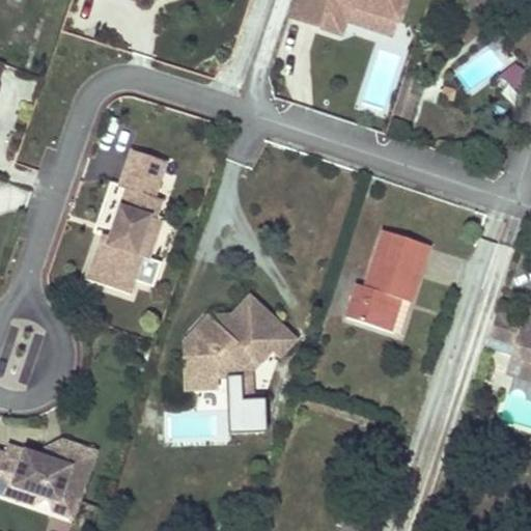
[(294,0),(288,17),(341,34),(345,21),(347,16),(361,21),(364,10),(398,22),(404,0),(294,0)]
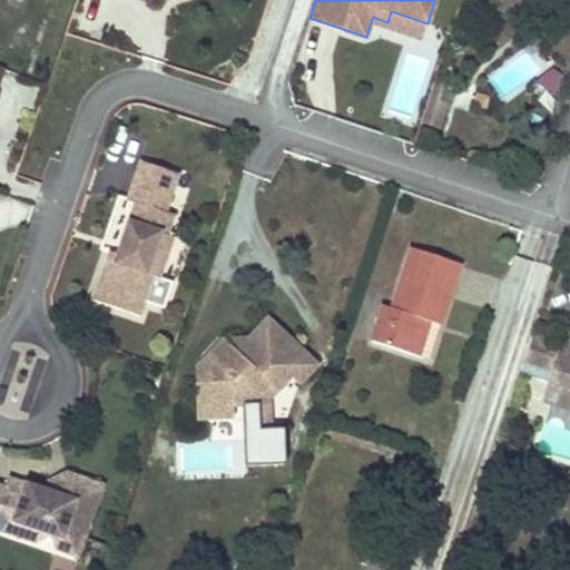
[(428,23),(391,11),(387,22),(373,17),(371,22),(422,39),(428,23)]
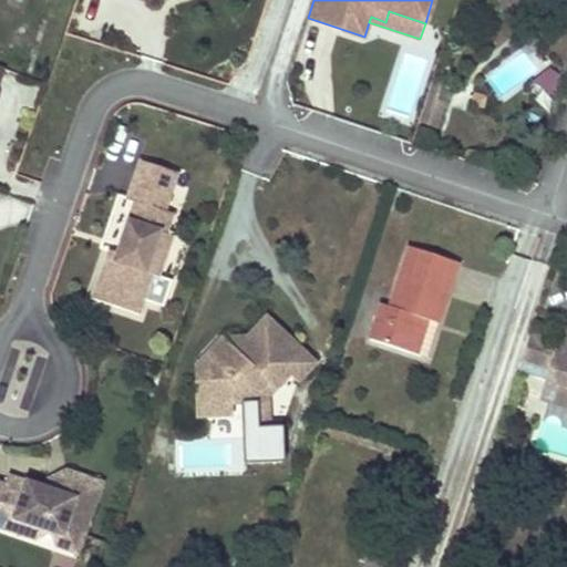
[(549,100),(565,81),(548,66),(532,84),(549,100)]
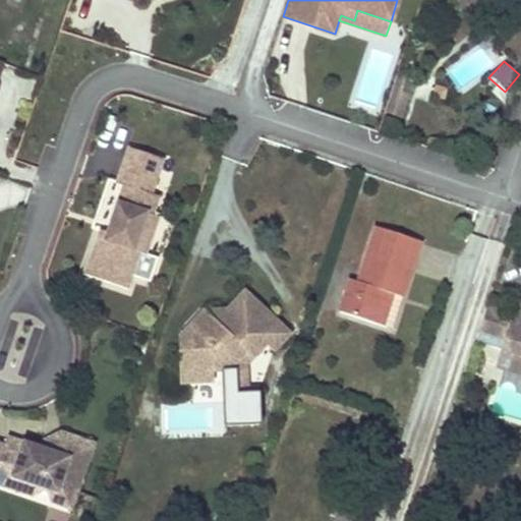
[(418,75),(399,69),(393,89),(407,94),(412,95),(418,75)]
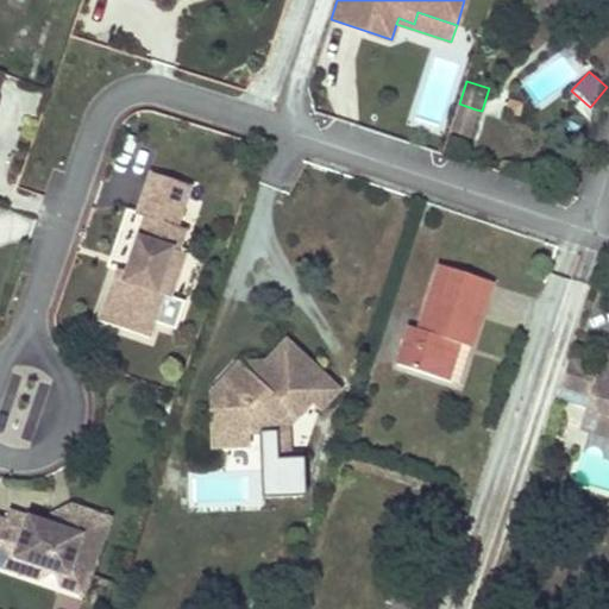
[(476,110),(459,104),(452,125),(469,132),(476,110)]
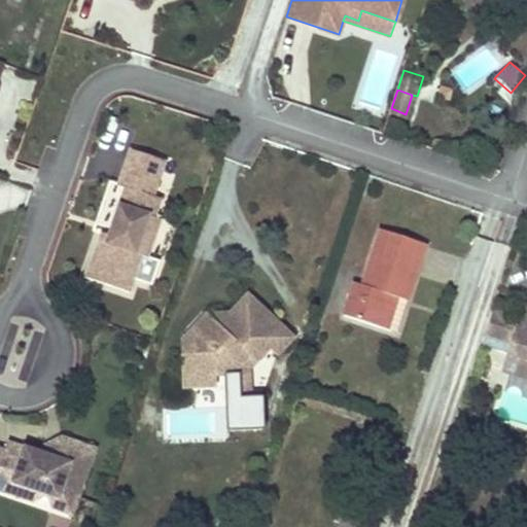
[(166,157),(129,146),(116,182),(124,184),(108,232),(101,230),(85,275),(130,289),(134,276),(151,281),(160,258),(148,254),(162,213),(156,211),(161,196),(153,194),(166,157)]
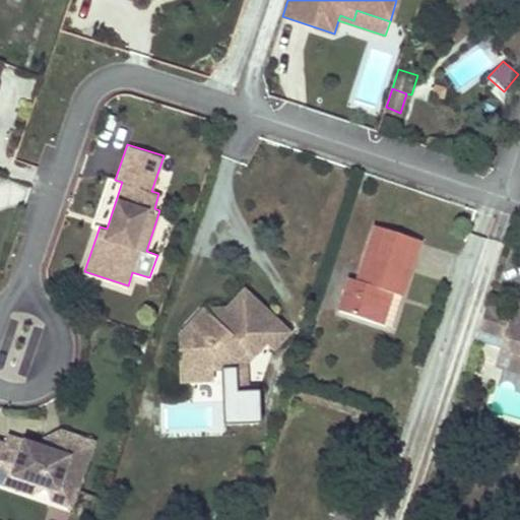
[(336,309),(363,318),(389,327),(418,240),(375,225),(356,280),(347,276),(336,309)]
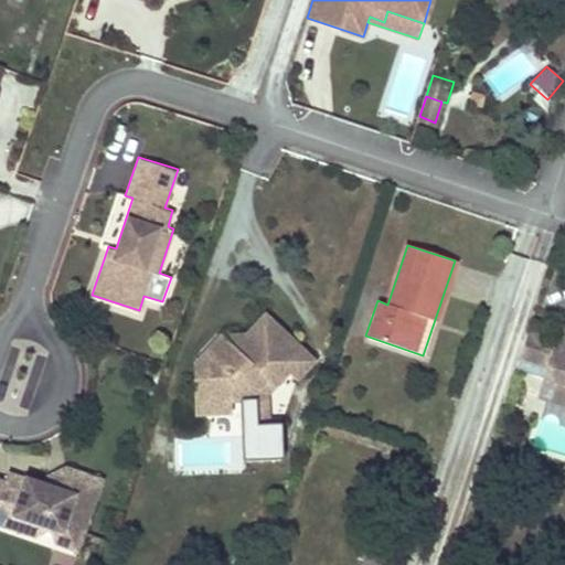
[(251,338),(269,318),(264,312),(245,332),(251,338)]
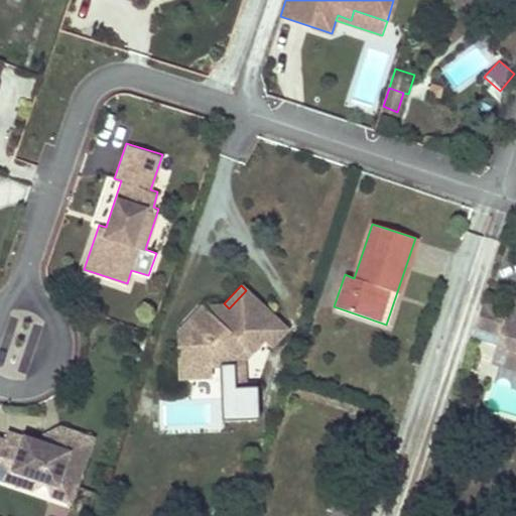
[(234,385),(232,354),(241,345),(249,351),(261,338),(269,345),(286,328),(246,290),(229,308),(224,303),(200,305),(186,321),(187,349),(177,350),(177,368),(209,367),(218,367),(220,410),(255,409),(255,384),(234,385)]
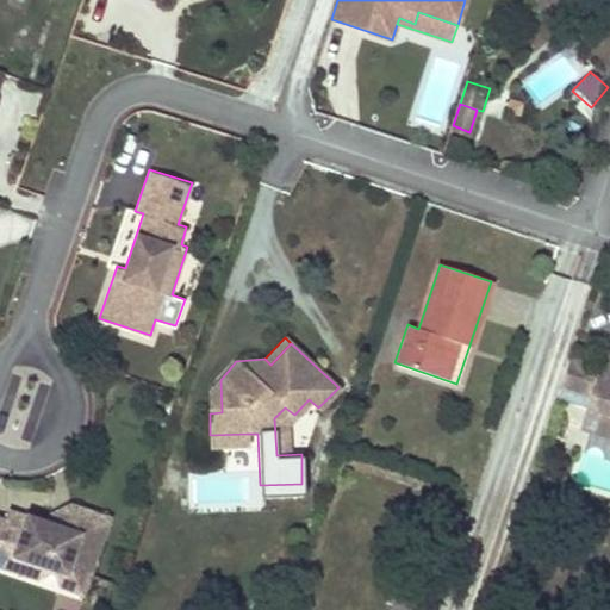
[(609,355),(602,353),(598,368),(580,363),(576,383),(591,387),(589,397),(586,406),(609,414),(609,355)]
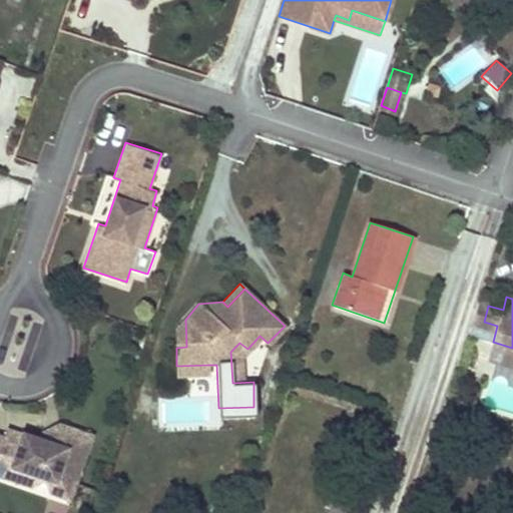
[(484,322),(488,306),(478,303),(471,325),(482,329),(484,322)]
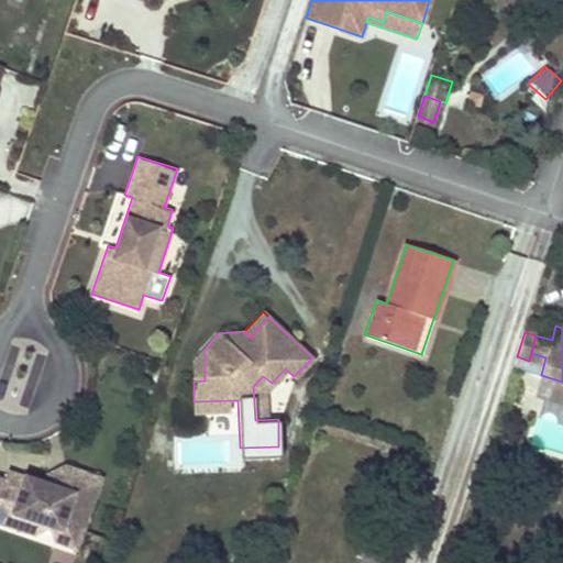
[(203,351),(192,362),(194,382),(205,381),(203,351)]
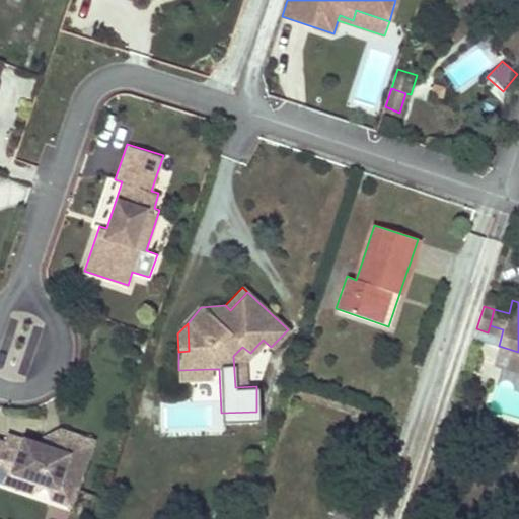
[(503,329),(490,325),(488,332),(501,338),(503,329)]
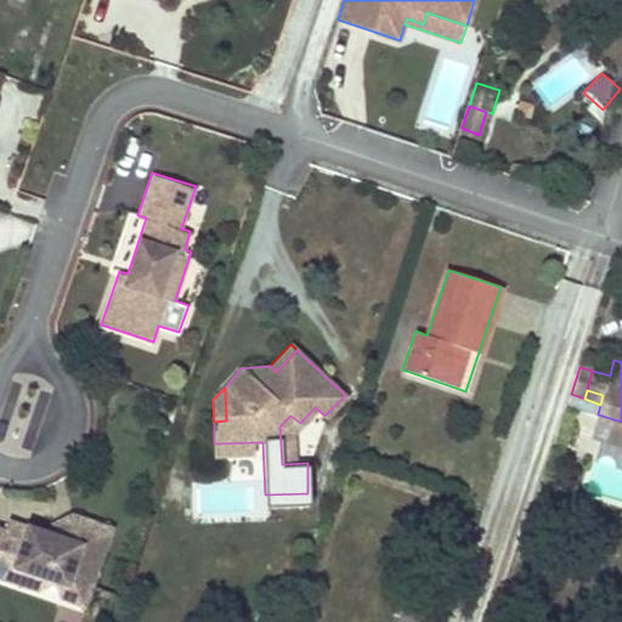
[(621,422),(598,414),(592,433),(615,441),(621,422)]
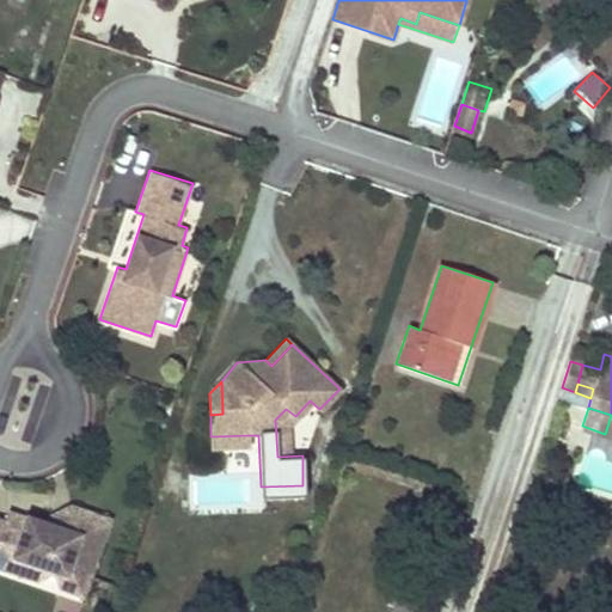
[(287,451),(287,427),(295,416),(286,409),(275,420),(277,457),(303,456),(301,451),(287,451)]
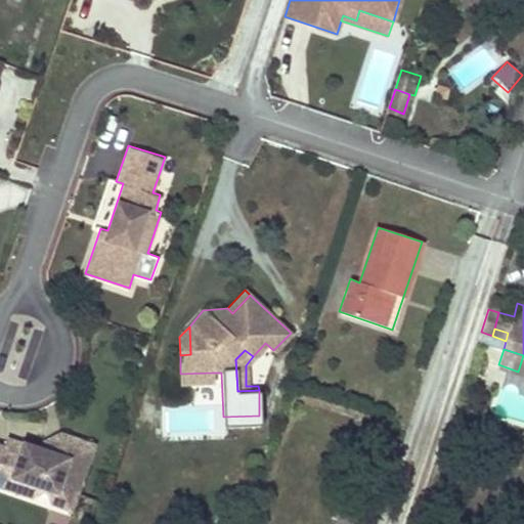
[(212,373),(180,374),(181,384),(212,383),(212,373)]
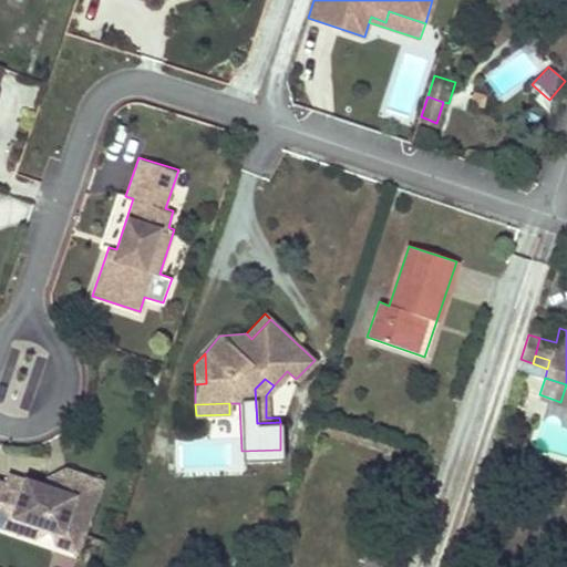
[(280,450),(241,451),(241,463),(280,463),(280,450)]
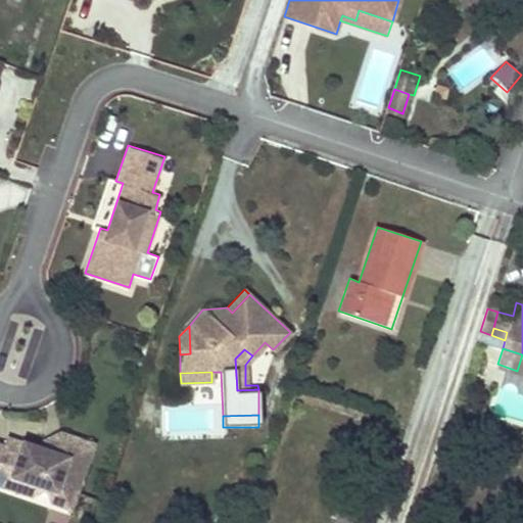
[(0,444),(0,479),(10,483),(11,478),(24,482),(31,496),(44,490),(73,501),(93,446),(60,434),(53,455),(41,450),(7,438),(4,446),(0,444)]
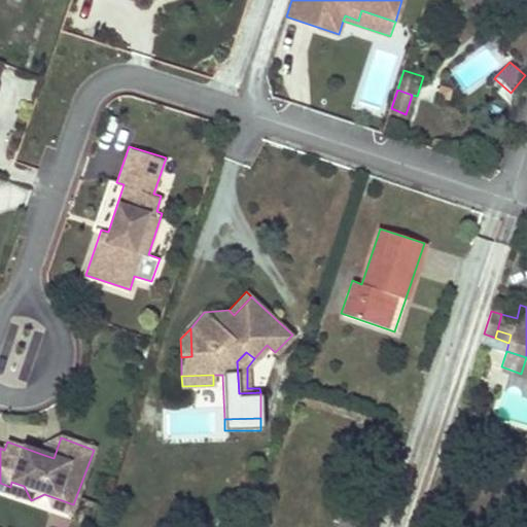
[(54,458),(61,437),(46,440),(41,454),(54,458)]
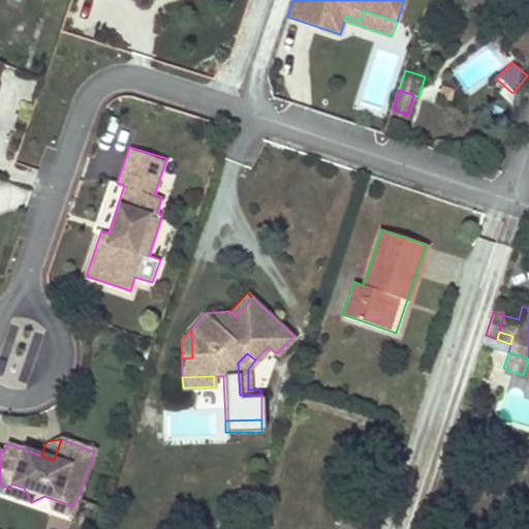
[(70,517),(73,506),(44,496),(51,509),(70,517)]
